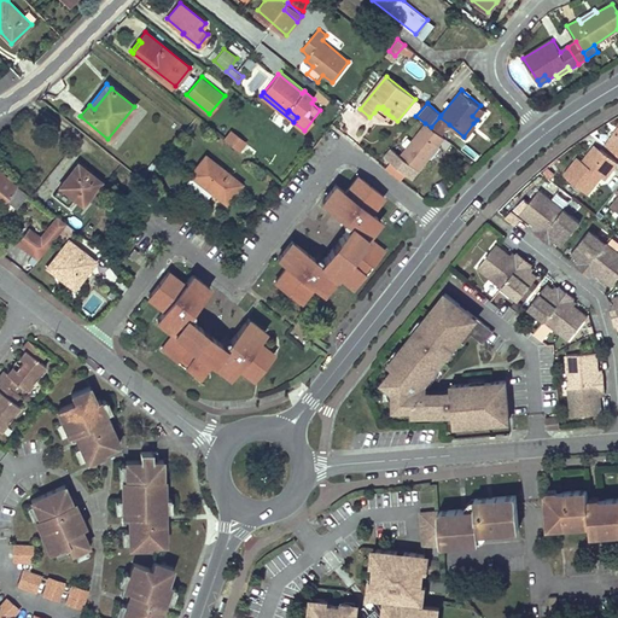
[(481,105),(472,116),(477,120),(485,109),(481,105)]
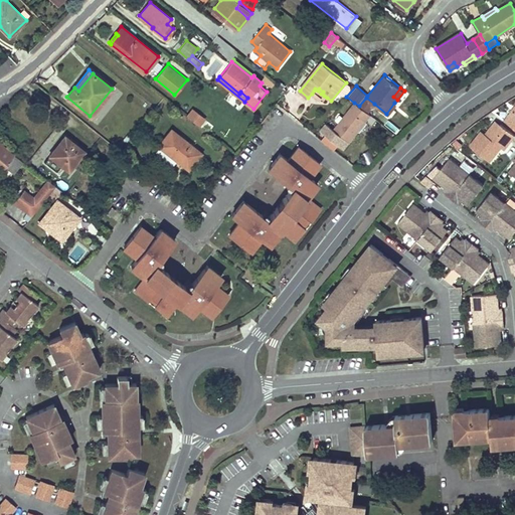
[(323,98),(314,91),(312,94),(321,101),(323,98)]
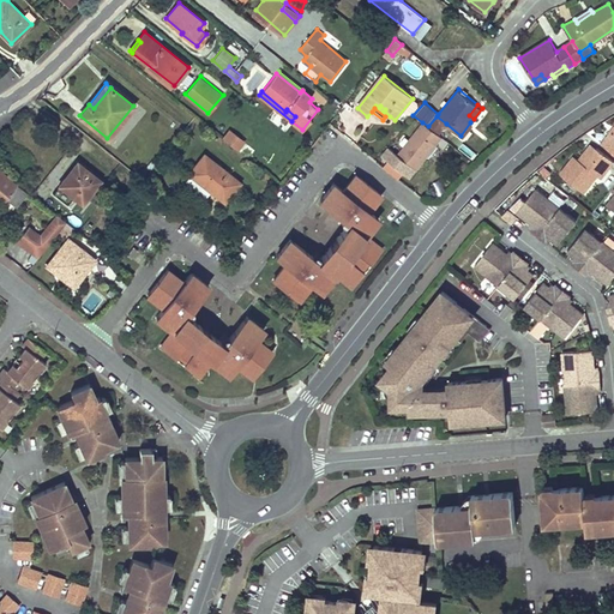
[(438,134),(446,124),(437,116),(428,126),(438,134)]
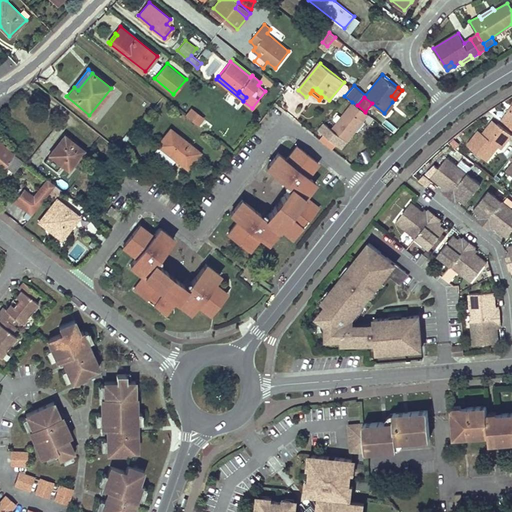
[(352,102),(331,129),(346,141),(354,130),(352,128),(360,118),(362,120),(367,114),(365,112),(357,105),(352,102)]
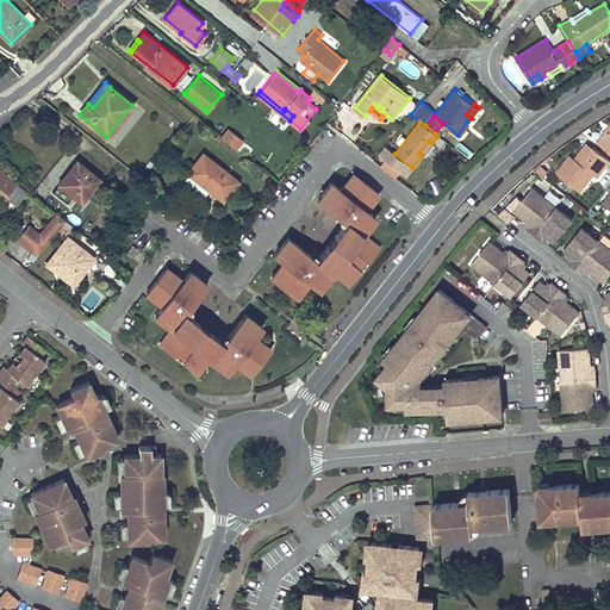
[(467,122),(458,135),(460,136),(470,124),(467,122)]
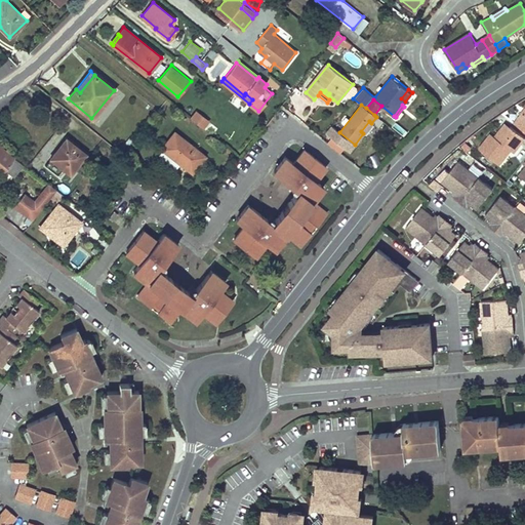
[(203,129),(210,121),(196,110),(190,118),(203,129)]
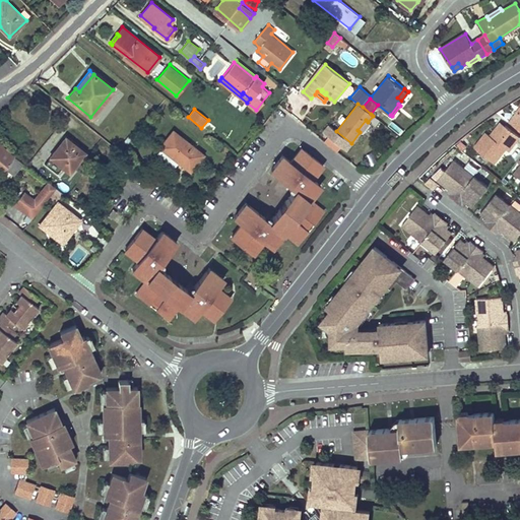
[(519,115),(516,112),(511,118),(513,119),(509,124),(519,132),(519,115)]
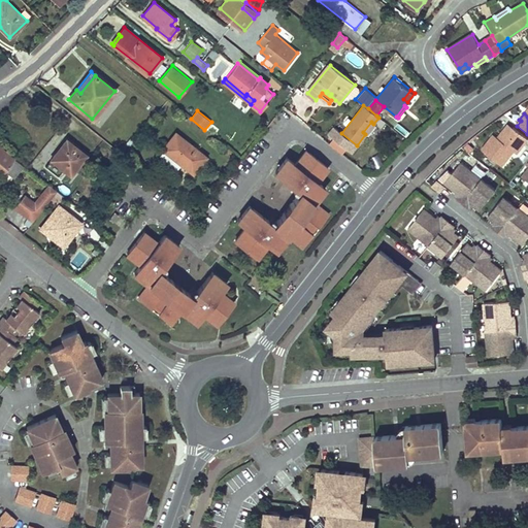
[(371,122),(363,132),(365,134),(373,124),(371,122)]
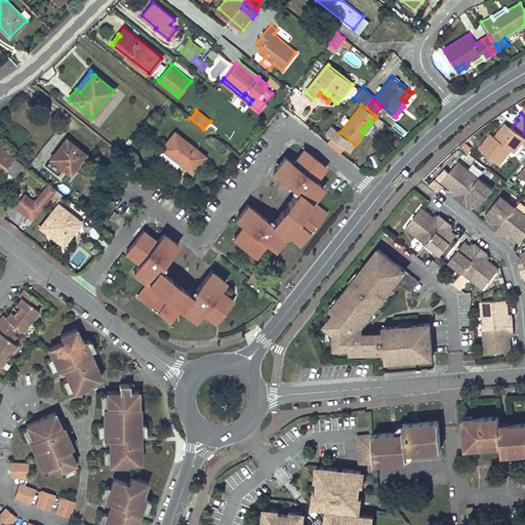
[(505,125),(494,137),(497,140),(509,127),(505,125)]
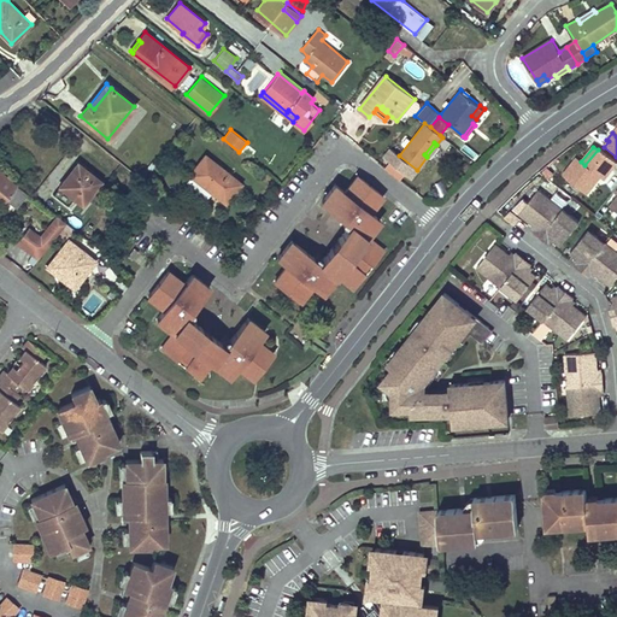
[(576,158),(564,174),(587,191),(598,176),(603,180),(615,163),(598,150),(585,165),(581,162),(576,158)]
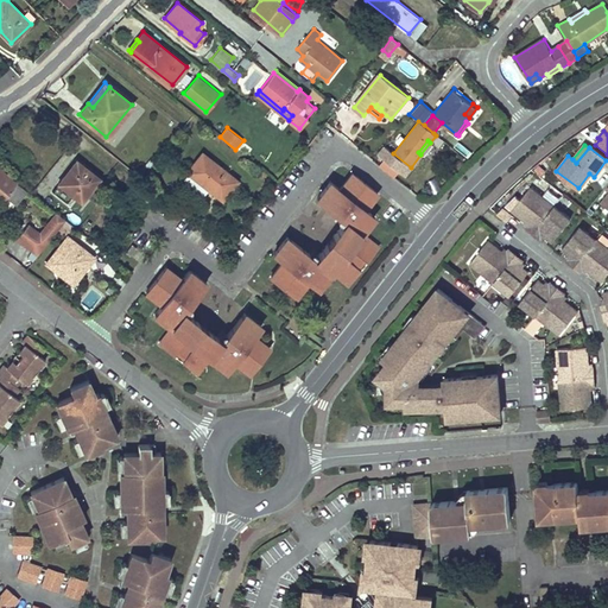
[(208,189),(222,200),(238,181),(203,152),(188,172),(189,173),(208,189)]
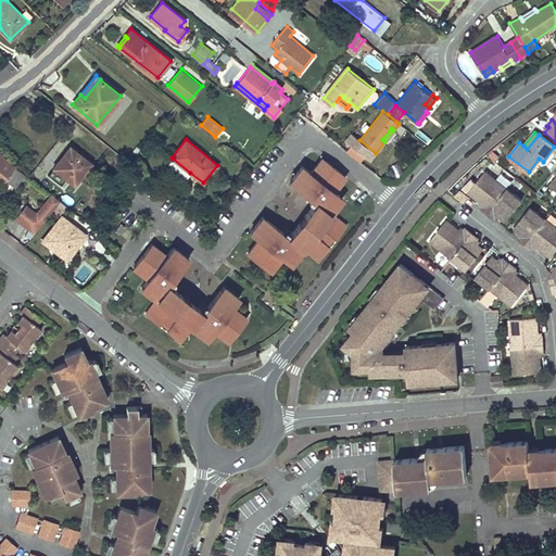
[(369,161),(376,153),(359,140),(354,148),(369,161)]
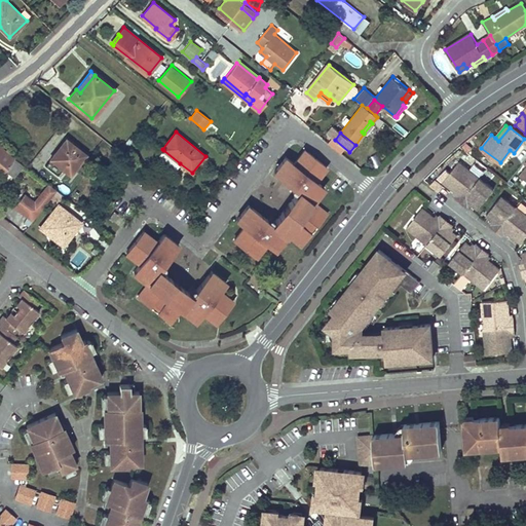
[(67,138),(50,157),(70,174),(85,154),(67,138)]
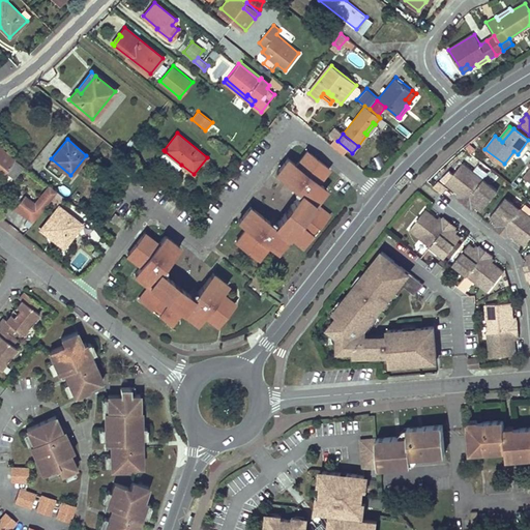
[(0,168),(12,178),(23,166),(0,147),(0,168)]
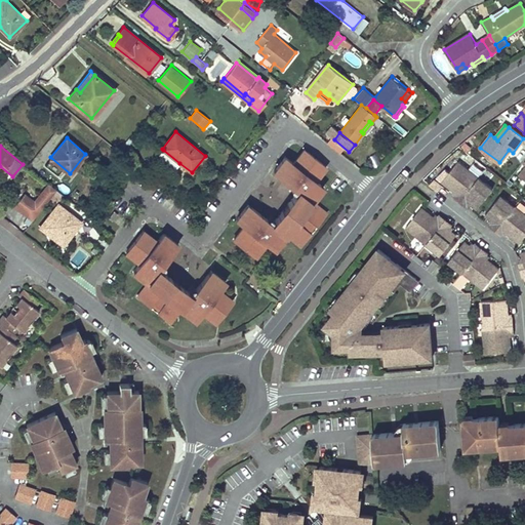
[(499,162),(480,148),(479,150),(497,165),(499,162)]
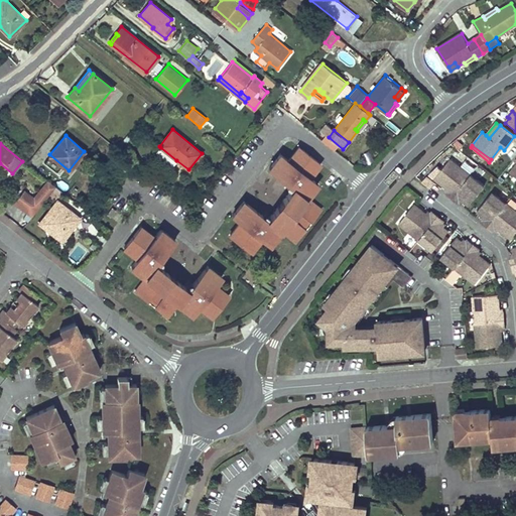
[(176,160),(160,147),(156,151),(172,165),(176,160)]
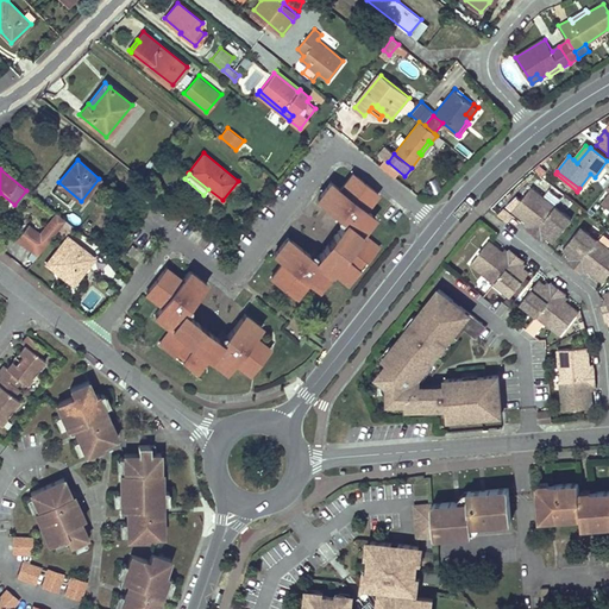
[(282,262),(270,277),(295,299),(308,283),(318,290),(332,274),(346,286),(377,249),(360,236),(375,219),(365,212),(378,195),(352,175),(340,190),(330,182),(315,200),(344,223),(314,259),(287,237),(272,255),(282,262)]
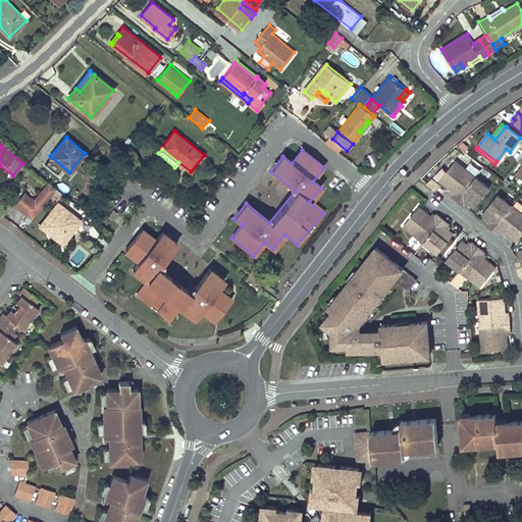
[(486,189),(453,161),(437,181),(448,190),(451,192),(448,195),(460,205),(463,201),(465,203),(471,209),(486,189)]
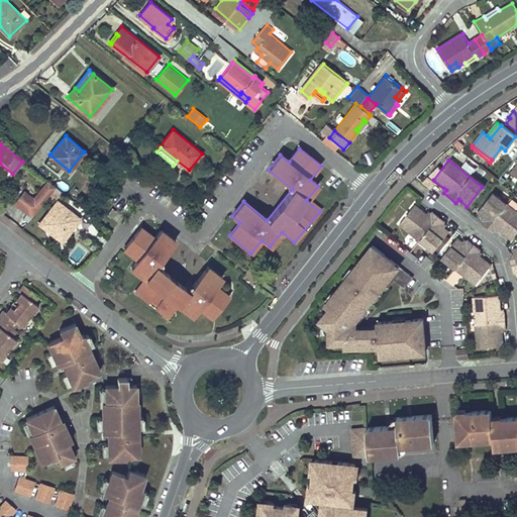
[(24,190),(14,202),(31,216),(49,194),(55,187),(47,181),(33,198),(24,190)]
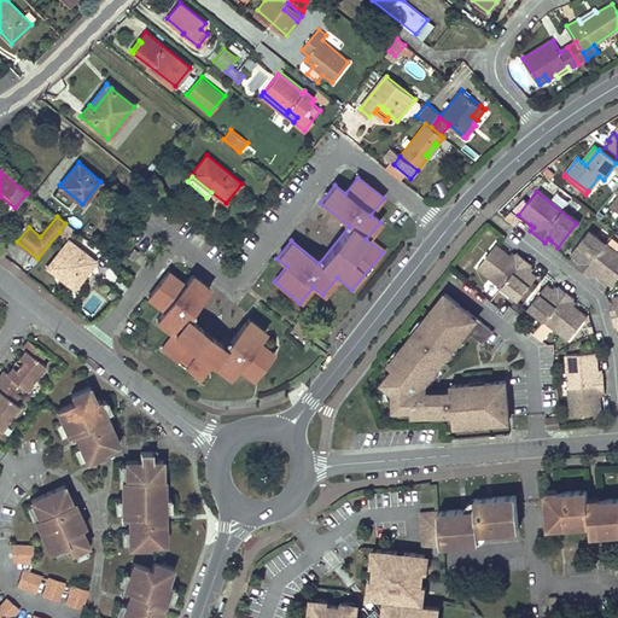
[(66,238),(74,229),(66,223),(65,223),(59,232),(66,238)]
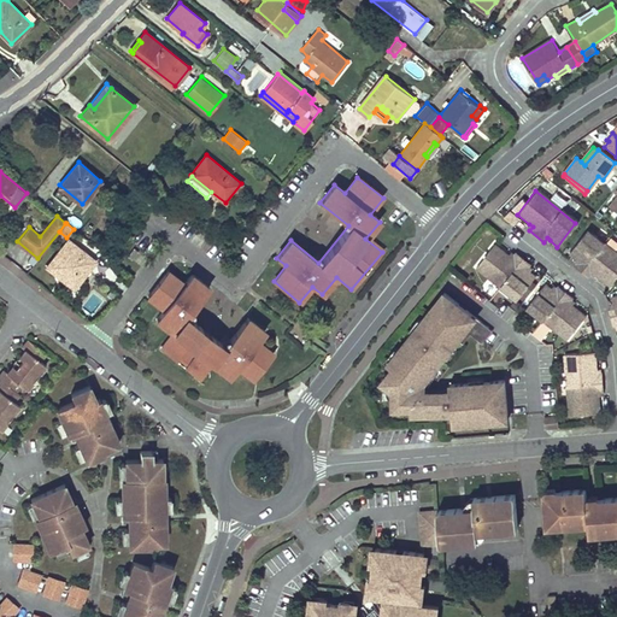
[(616,256),(586,233),(568,256),(575,262),(579,264),(576,268),(588,278),(592,275),(595,277),(609,289),(616,277),(616,256)]
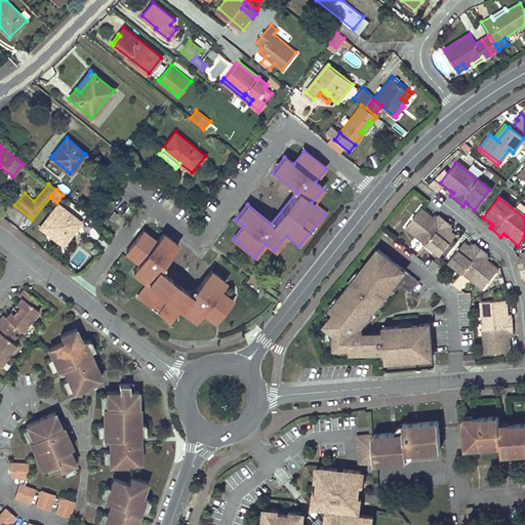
[(43,229),(59,242),(66,240),(80,223),(61,207),(43,229)]
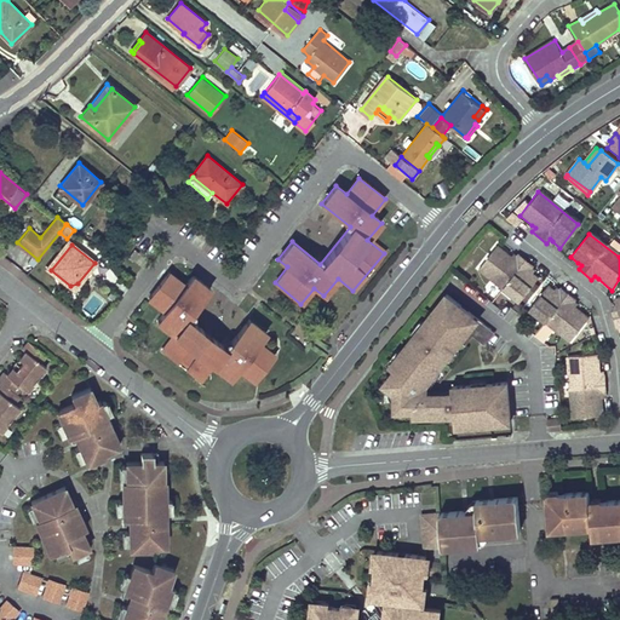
[(495,246),(476,270),(517,303),(535,279),(528,273),(524,270),(529,265),(514,254),(510,258),(507,256),(495,246)]
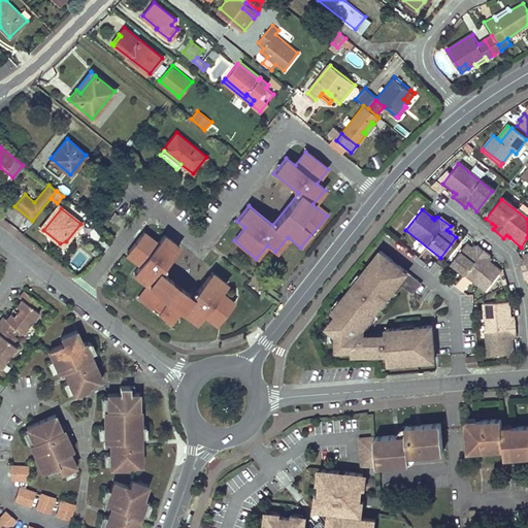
[(120,216),(116,212),(109,220),(114,223),(120,216)]
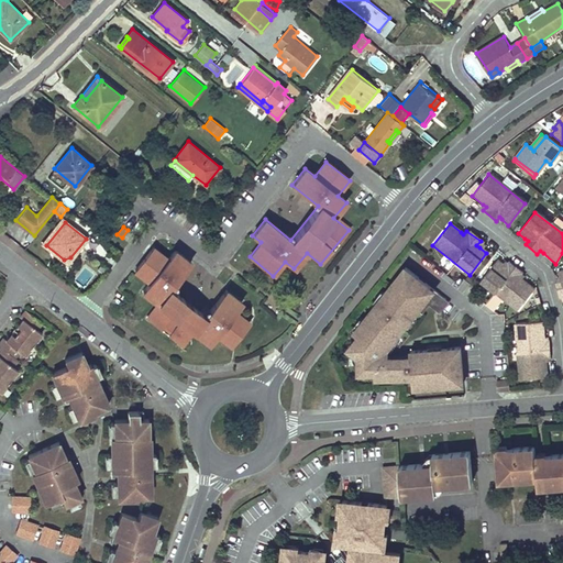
[(168,256),(154,245),(134,269),(148,282),(141,291),(157,306),(146,318),(180,346),(191,333),(207,345),(214,335),(229,346),(250,322),(235,311),(242,302),(227,289),(206,316),(170,287),(191,261),(175,247),(168,256)]
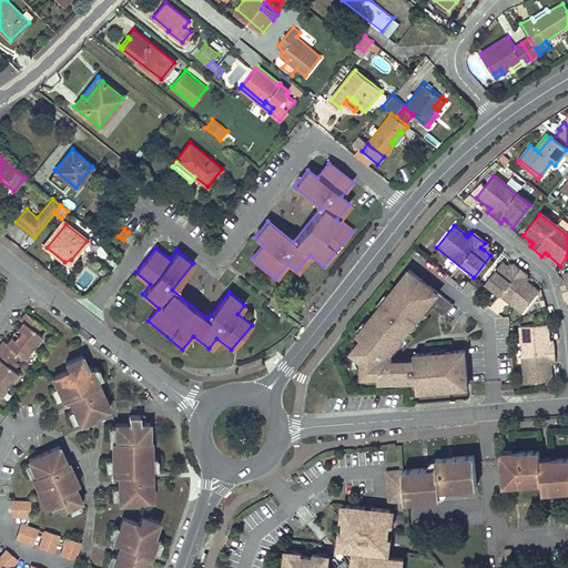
[(500,263),(483,285),(520,314),(538,293),(526,283),(523,281),(526,277),(513,267),(510,271),(507,269),(500,263)]
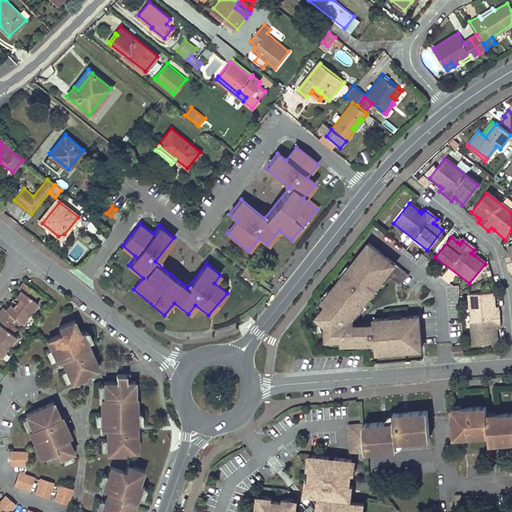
[(410,272),(369,241),(323,299),(326,302),(316,315),(325,323),(326,338),(340,337),(341,344),(376,341),(377,351),(408,349),(407,345),(423,343),(421,315),(374,318),(375,324),(375,326),(352,327),(348,324),(350,320),(382,281),(385,283),(392,275),(402,282),(410,272)]
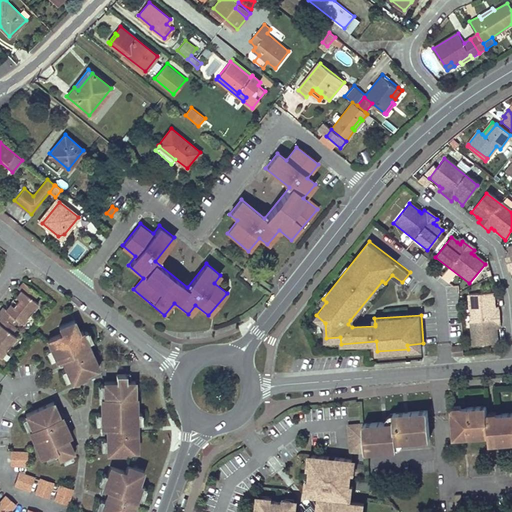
[(0,354),(1,355),(16,336),(11,332),(16,326),(13,324),(19,317),(24,321),(39,302),(34,298),(39,291),(24,278),(19,285),(21,288),(16,293),(18,295),(12,302),(11,301),(6,306),(3,305),(0,308),(0,312),(0,313),(0,312),(0,354)]
